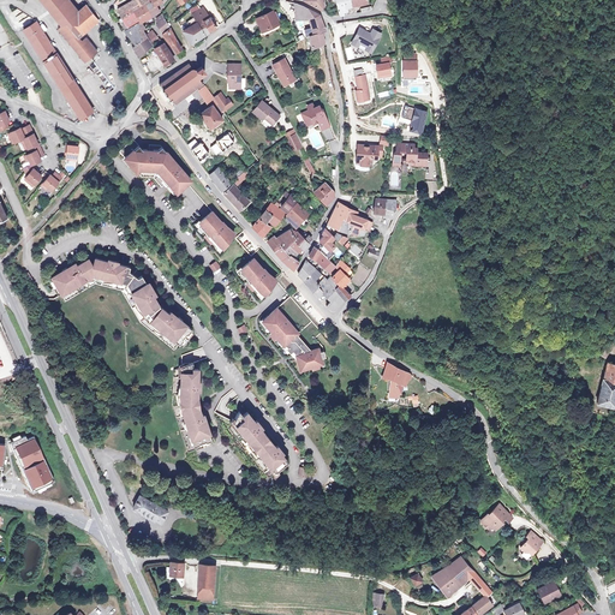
[(57,25),(84,59),(89,55),(90,54),(96,49),(85,35),(78,40),(76,36),(99,19),(87,3),(85,4),(75,12),(64,0),(42,0),(60,23),(57,25)]
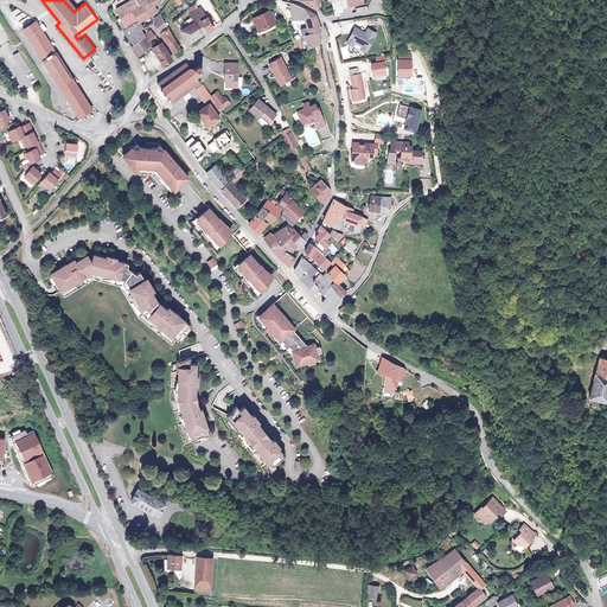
[(132,8),(142,2),(146,0),(127,0),(117,6),(121,14),(122,14),(132,8)]
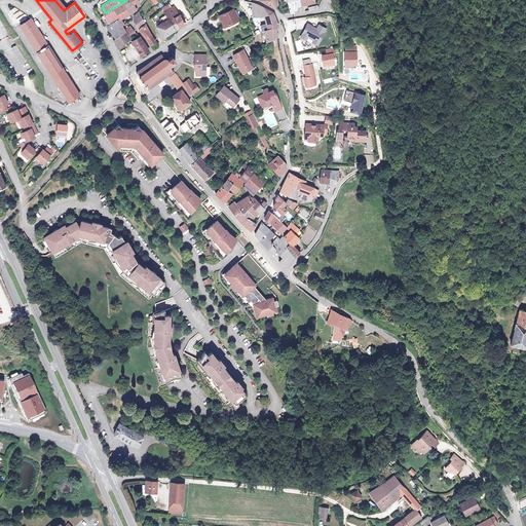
[(126,0),(123,2),(129,11),(137,7),(133,2),(130,0),(126,0)]
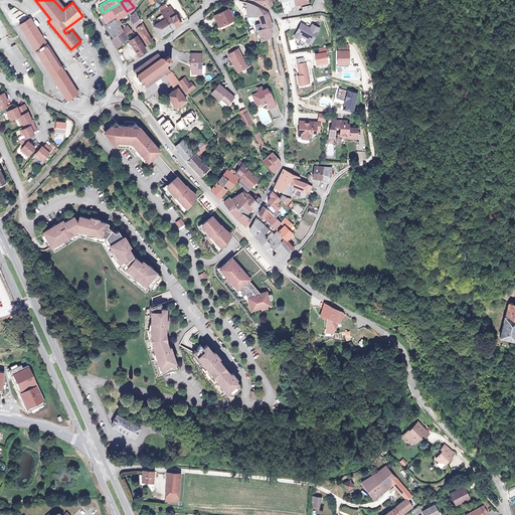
[(273,0),(274,8),(276,7),(280,6),(281,11),(285,12),(289,12),(288,9),(291,8),(291,5),(307,1),(307,0),(273,0)]
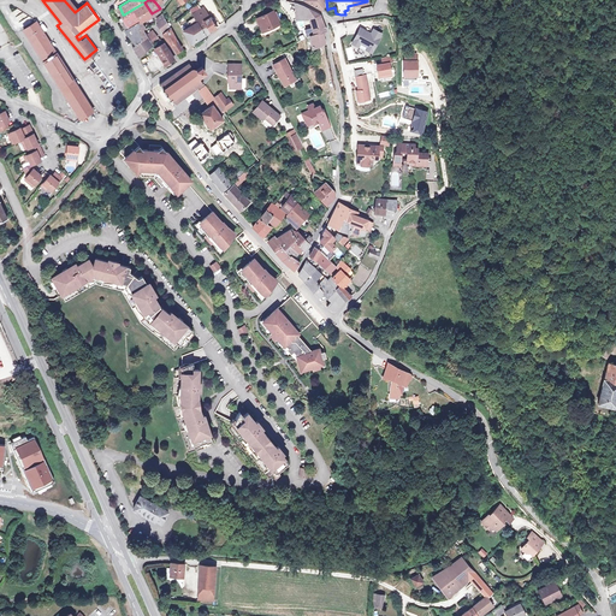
[(141,19),(152,13),(144,3),(134,9),(138,18),(140,19),(140,21),(141,19)]
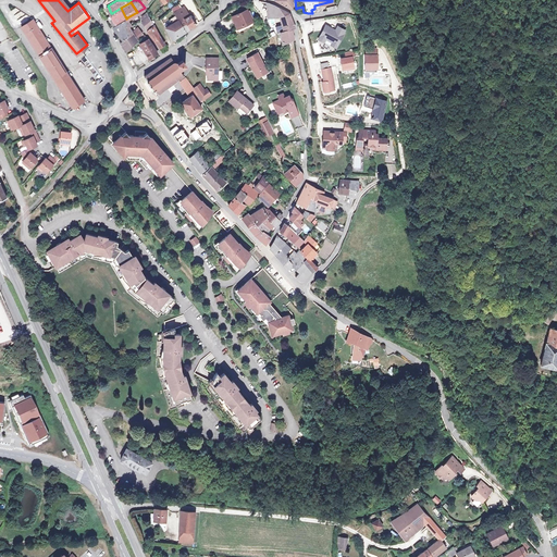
[(182,23),(186,21),(185,17),(190,13),(186,8),(185,4),(182,5),(180,2),(172,7),(174,11),(176,14),(177,15),(170,20),(172,23),(166,26),(169,32),(182,23)]
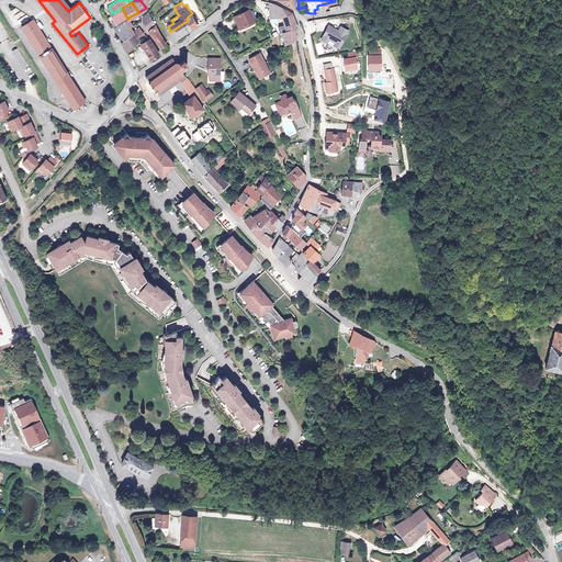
[(271,17),(272,17),(278,15),(282,15),(283,9),(271,2),(271,17)]
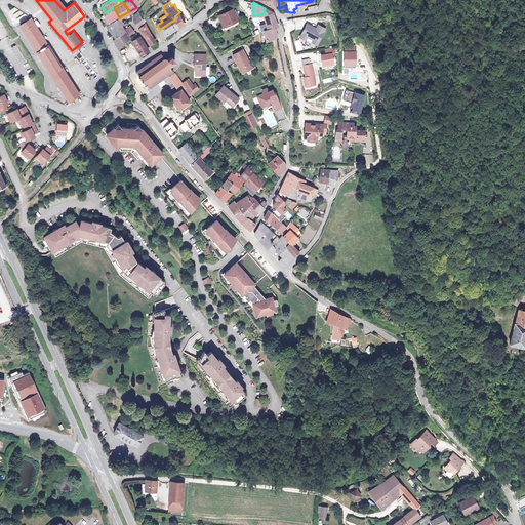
[(118,15),(114,7),(106,12),(105,12),(99,15),(105,24),(118,15)]
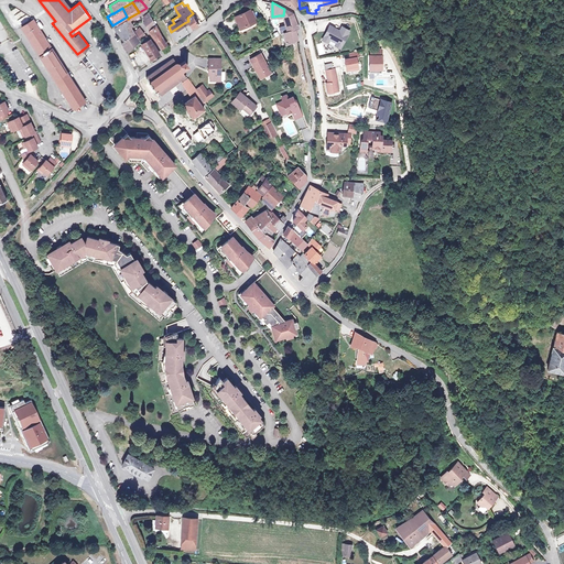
[(246,24),(246,23),(255,19),(250,8),(235,15),(240,26),(246,24)]
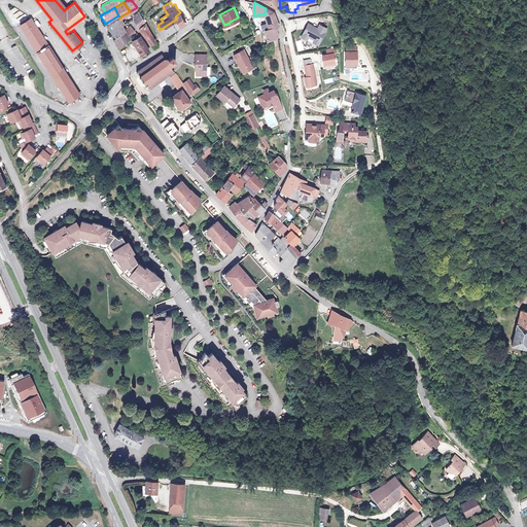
[(265,14),(268,28),(279,26),(274,12),(266,8),(265,14)]
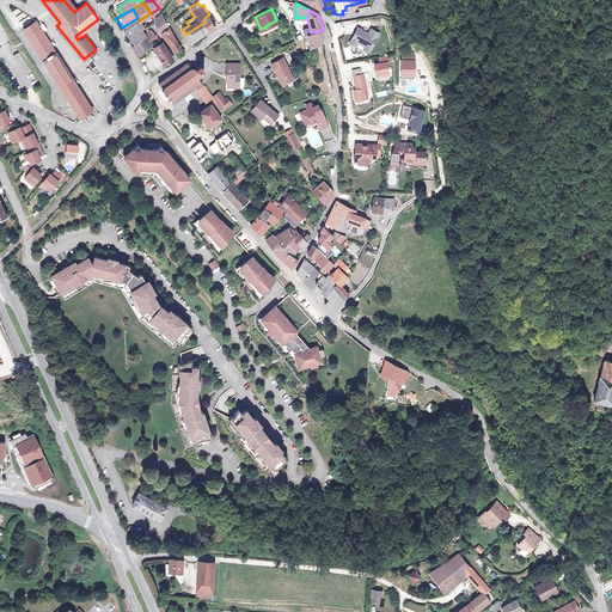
[(159,29),(167,24),(165,19),(164,17),(160,12),(155,16),(158,19),(155,22),(159,29)]
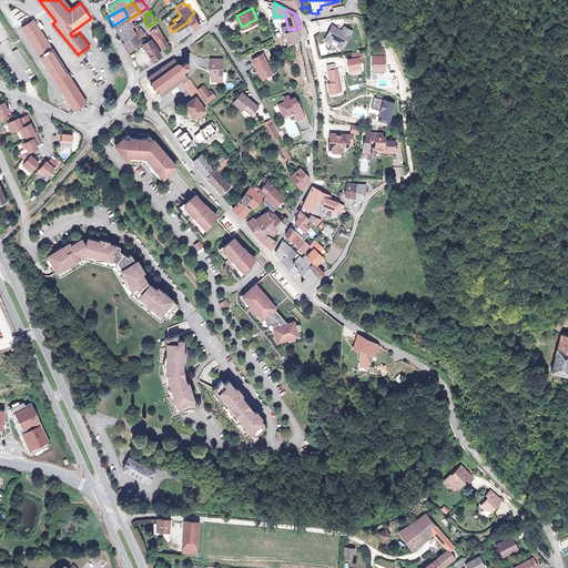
[(190,21),(194,28),(201,23),(199,19),(198,19),(194,13),(189,18),(190,21)]
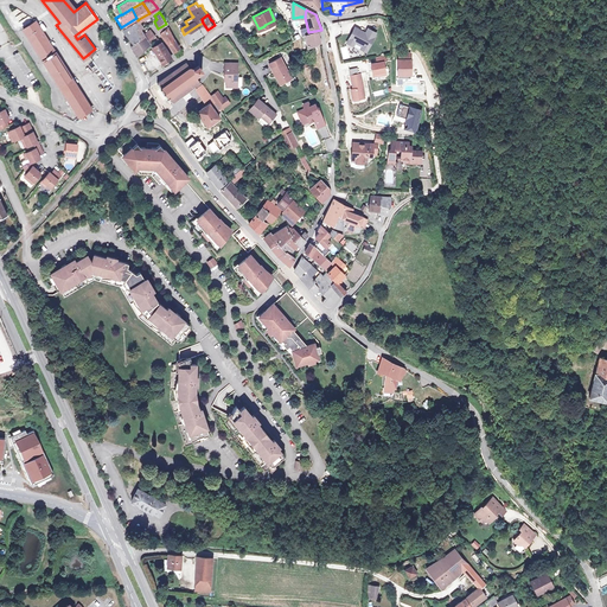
[(142,25),(139,19),(138,20),(123,29),(134,42),(144,33),(141,26),(142,25)]
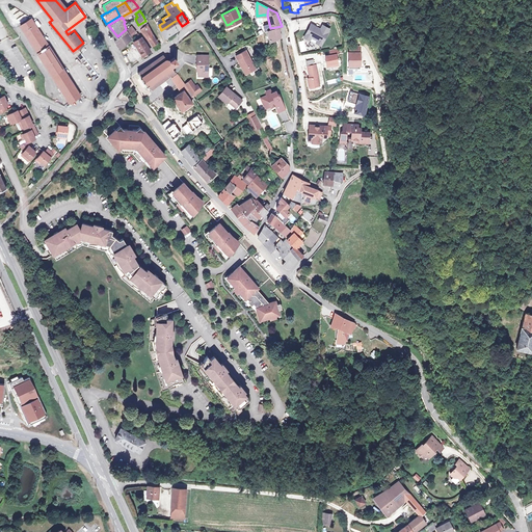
[(31,18),(21,25),(70,103),(78,97),(81,96),(31,18)]
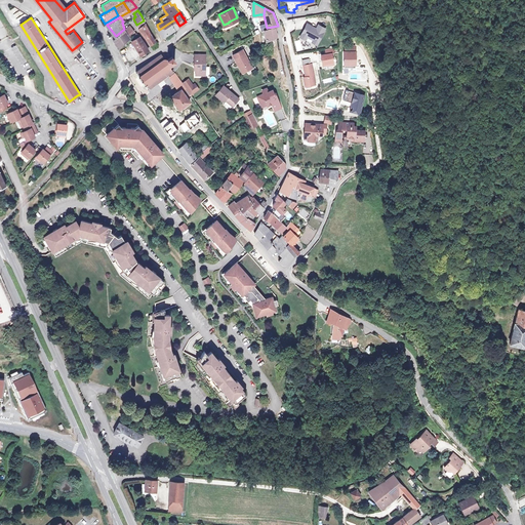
[(213,18),(205,23),(211,34),(219,29),(213,18)]
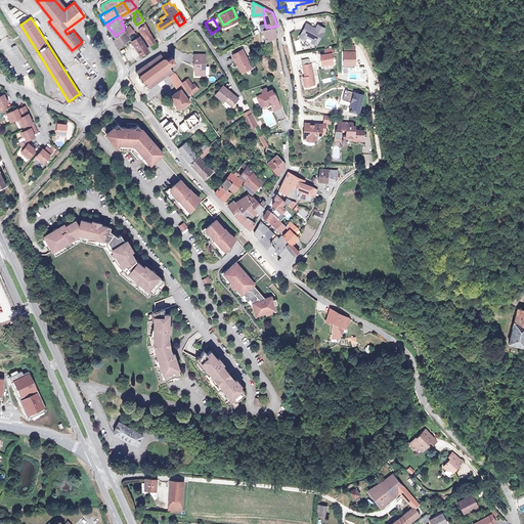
[(175,28),(171,22),(159,30),(163,36),(175,28)]
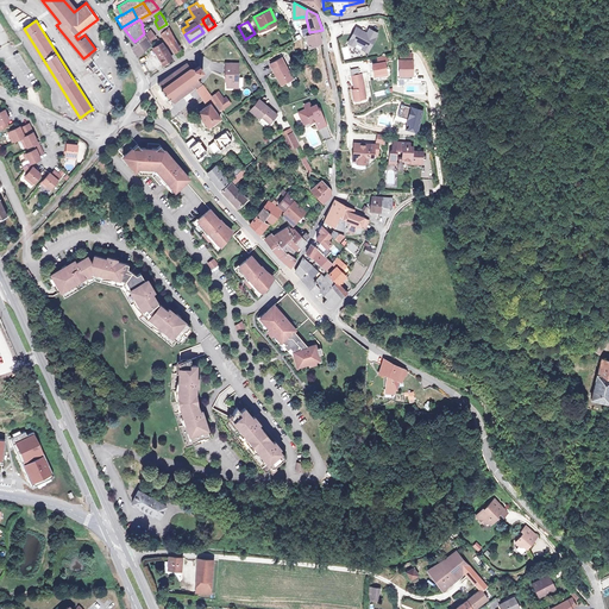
[(180,46),(174,37),(168,26),(161,32),(175,50),(180,46)]
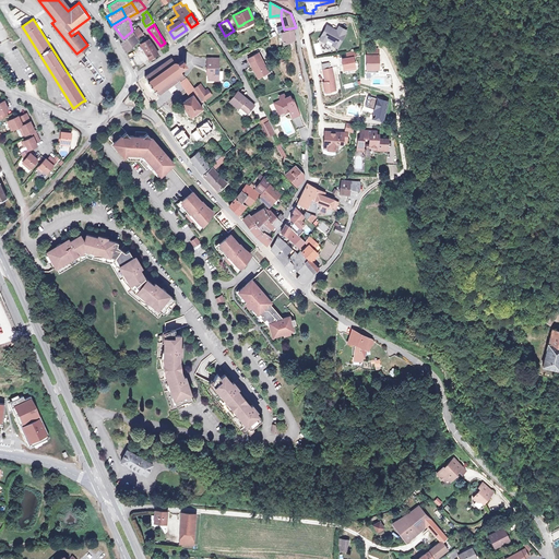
[(337,30),(328,24),(320,38),(325,40),(328,37),(334,40),(333,44),(337,46),(347,30),(340,25),(337,30)]
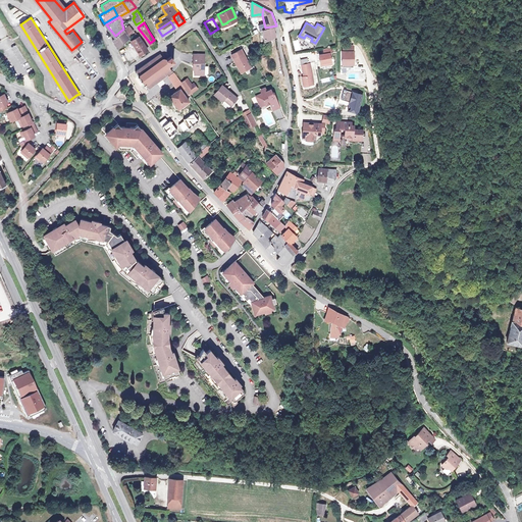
[(129,24),(123,29),(126,33),(133,29),(129,24)]
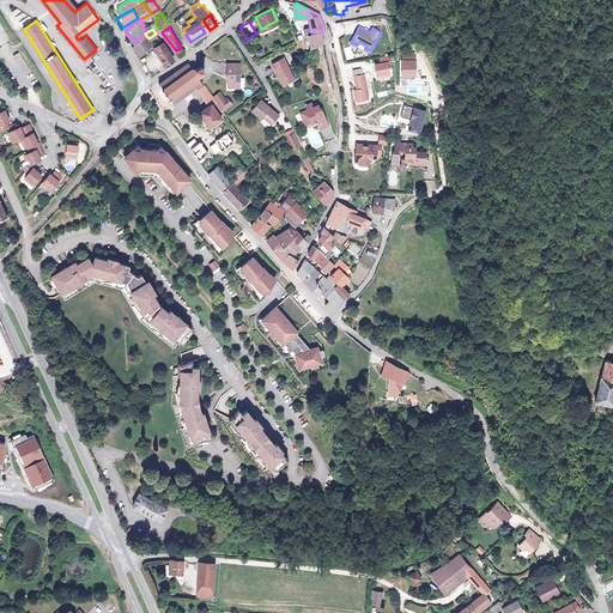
[(326,35),(325,30),(311,32),(309,34),(310,37),(311,44),(325,43),(323,35),(326,35)]
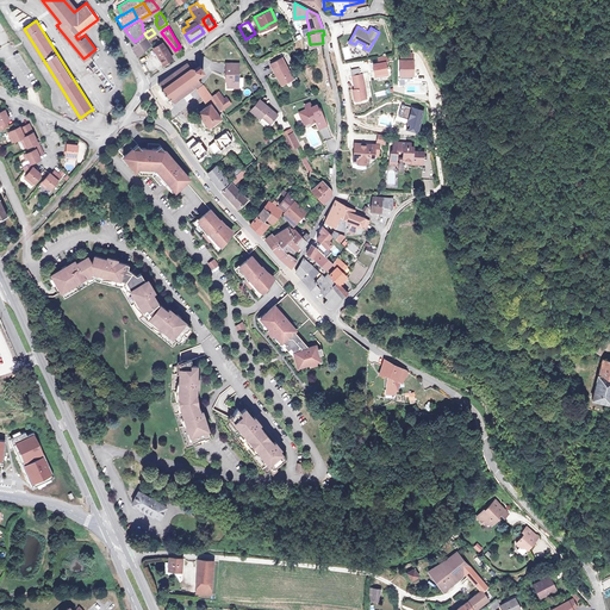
[(148,38),(150,43),(151,44),(153,47),(153,45),(161,41),(155,32),(155,33),(148,38)]
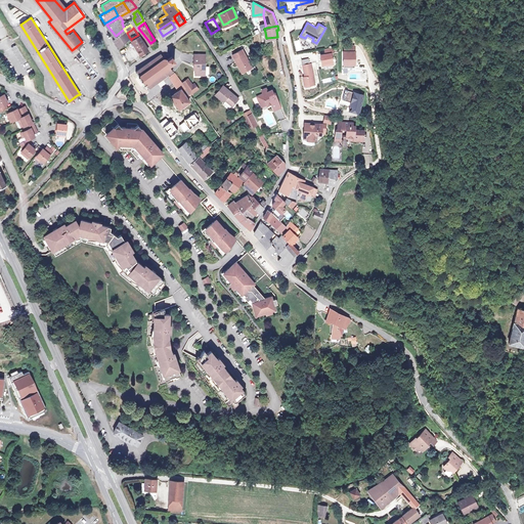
[(117,46),(129,37),(127,33),(124,29),(116,36),(113,38),(117,46)]
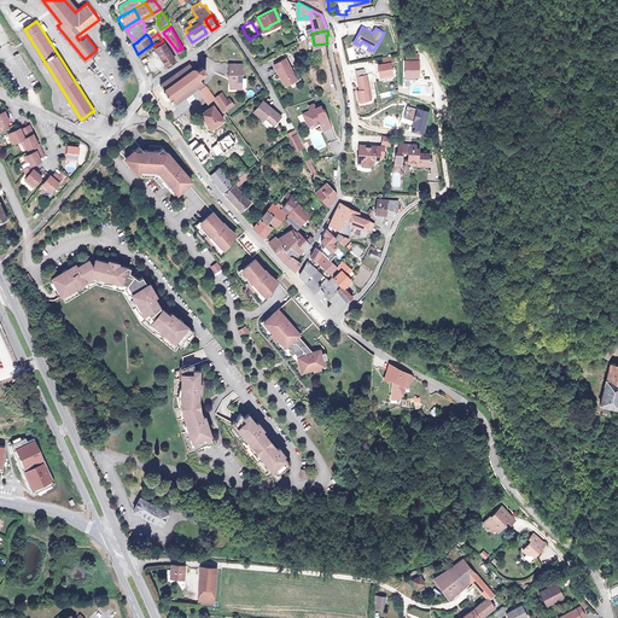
[(155,46),(159,52),(162,56),(167,62),(174,57),(173,53),(169,50),(164,42),(163,41),(155,46)]
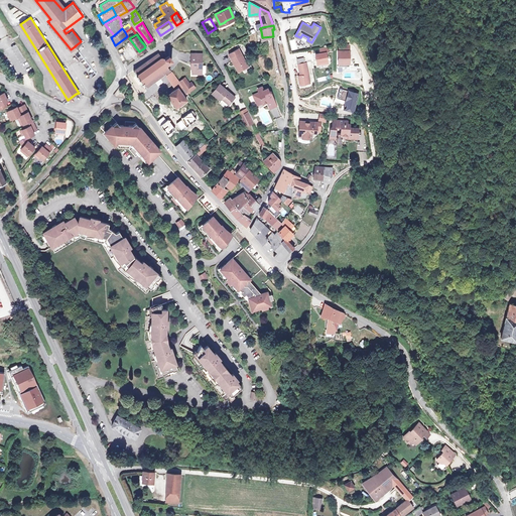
[(349,43),(340,43),(339,49),(338,65),(350,66),(350,49),(349,49),(349,43)]
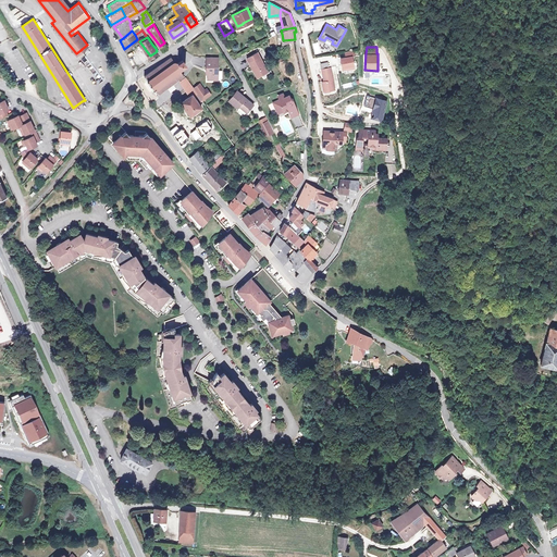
[(354,49),(345,50),(346,56),(341,57),(343,69),(354,66),(353,56),(355,54),(354,49)]
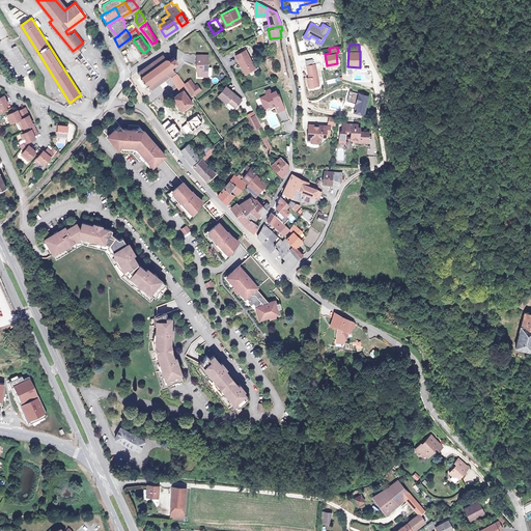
[(234,54),(245,72),(254,66),(245,48),(234,54)]
